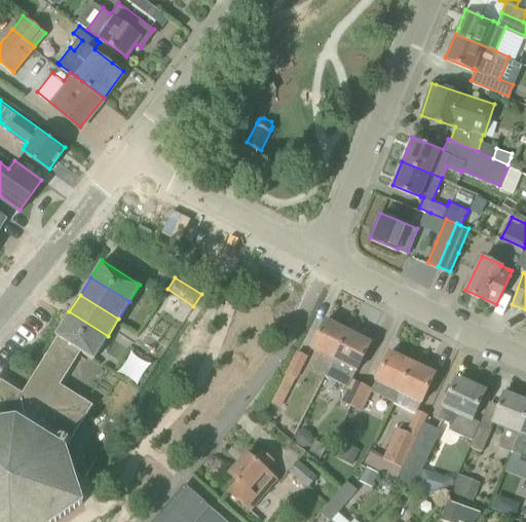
[(95,358),(108,336),(69,311),(55,333),(59,335),(81,348),(95,358)]
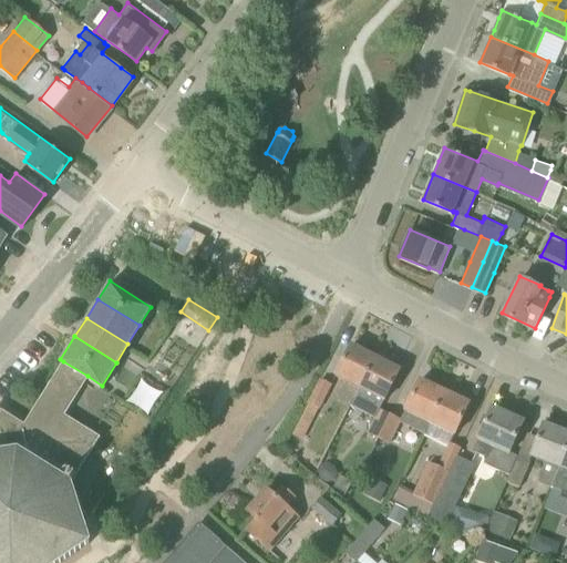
[(360,386),(375,355),(351,343),(336,374),(360,386)]
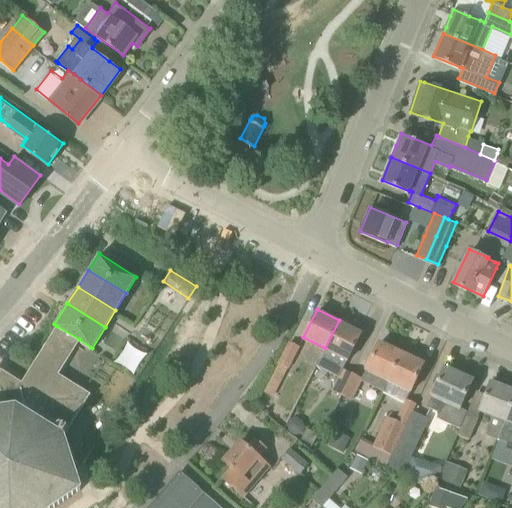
[(325,348),(347,359),(361,331),(339,320),(325,348)]
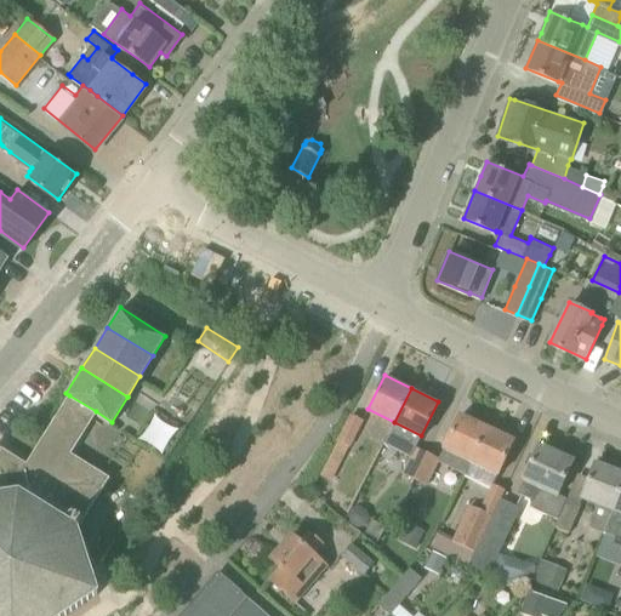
[(70,451),(90,421),(96,411),(69,395),(27,462),(0,444),(0,615),(60,615),(97,589),(78,526),(109,475),(70,451)]
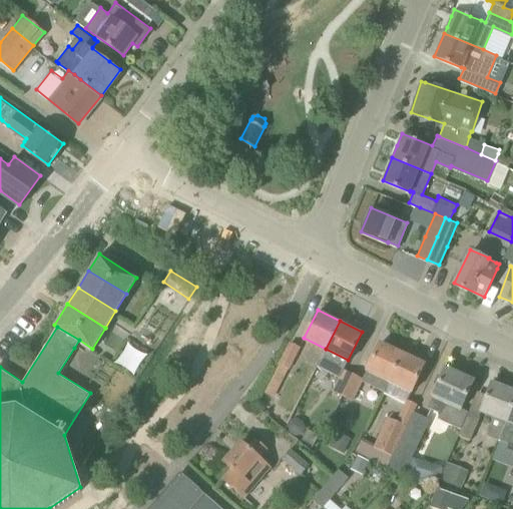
[(117,358),(133,369),(145,352),(129,340),(117,358)]
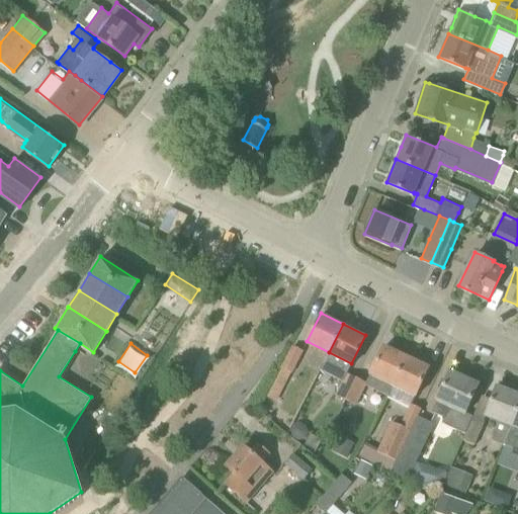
[(293,344),(281,366),(291,371),(303,348),(293,344)]
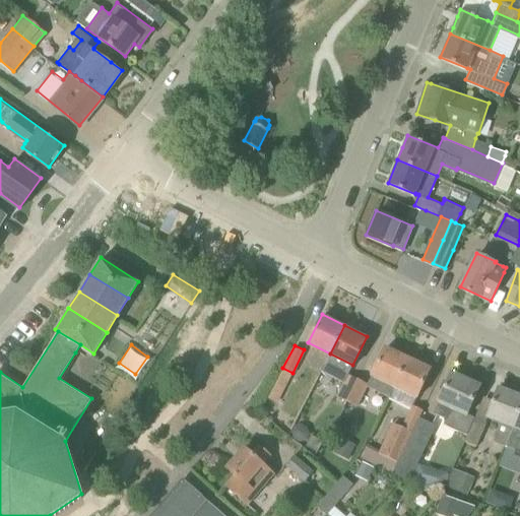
[(367,385),(389,395),(394,385),(408,357),(385,345),(367,385)]
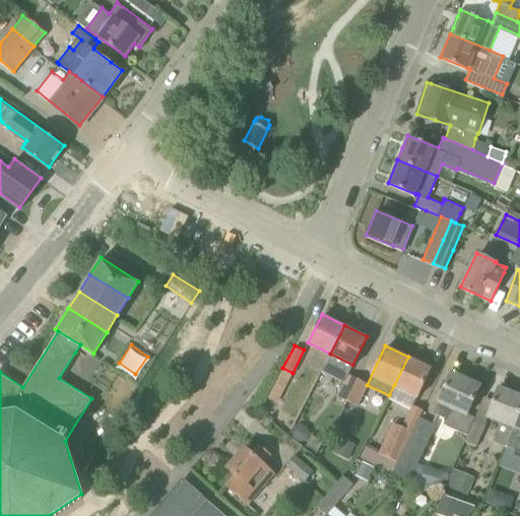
[(408,357),(394,385),(417,395),(431,367),(428,366),(408,357)]
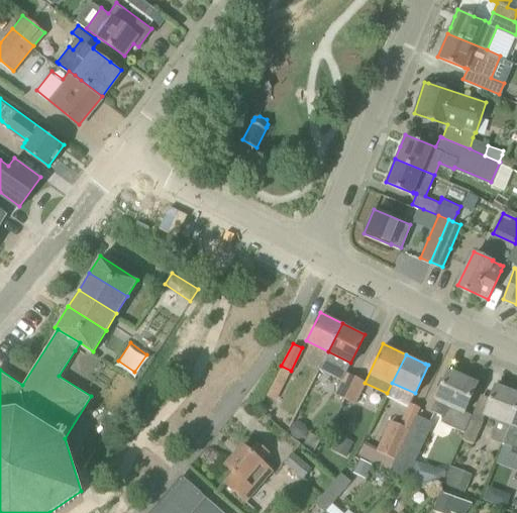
[(478,382),(449,369),(435,398),(437,398),(432,409),(444,414),(441,419),(464,430),(472,414),(463,411),(478,382)]
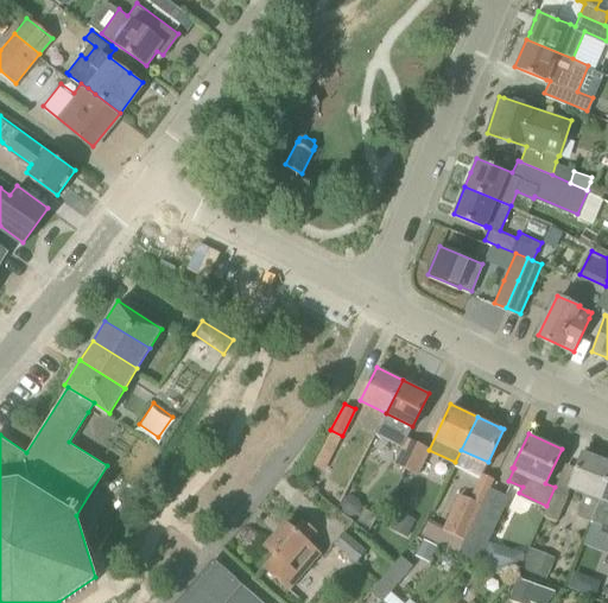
[(393,461),(406,467),(419,440),(406,435),(393,461)]
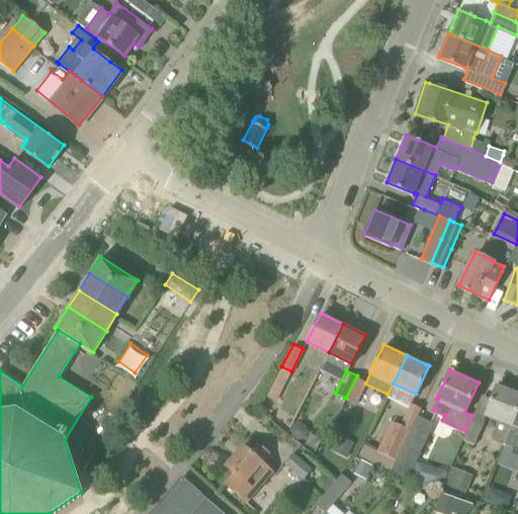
[(357,375),(346,398),(355,402),(365,379),(357,375)]
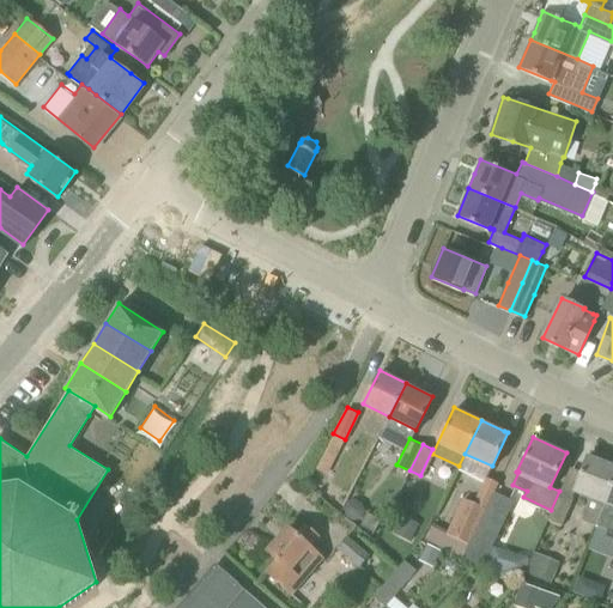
[(604,502),(612,479),(612,464),(604,462),(606,456),(590,450),(589,456),(588,455),(574,490),(590,497),(582,518),(595,523),(604,502)]
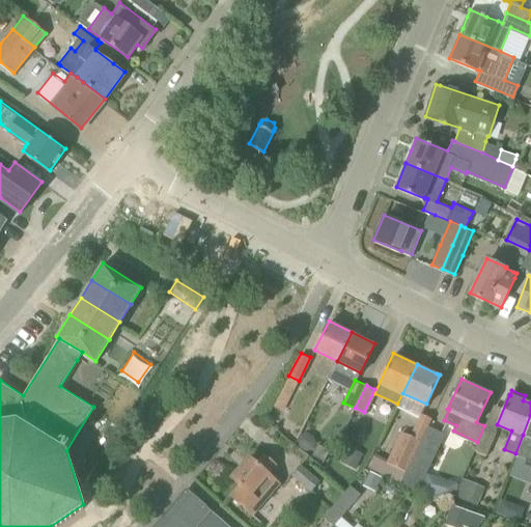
[(373,454),(367,465),(374,469),(401,482),(428,425),(429,425),(432,417),(422,412),(421,412),(420,414),(411,433),(401,430),(387,461),(373,454)]
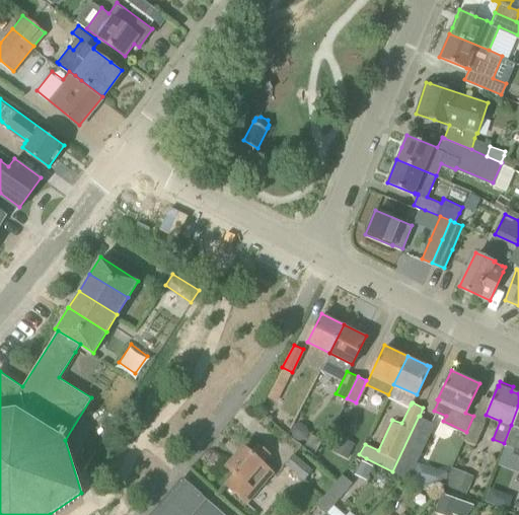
[(518,449),(518,406),(511,425),(504,443),(518,449)]
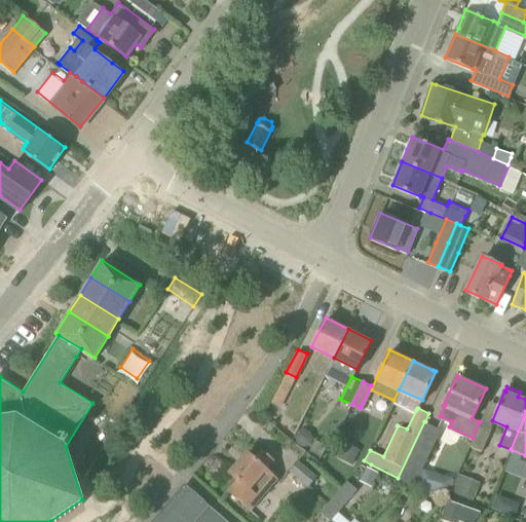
[(424,421),(398,478),(415,483),(440,429),(425,421),(424,421)]
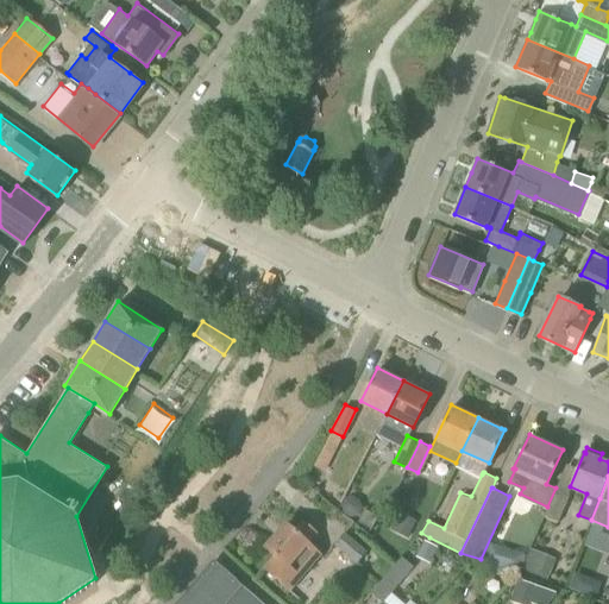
[(569,494),(556,488),(547,507),(545,514),(558,520),(569,494)]
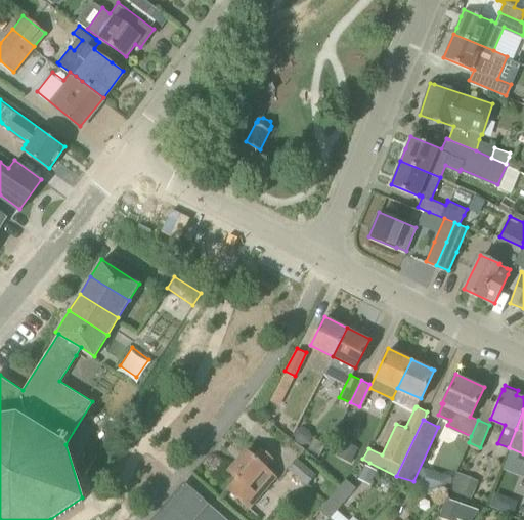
[(298,427),(295,433),(297,440),(303,442),(308,441),(311,435),(310,429),(304,425),(298,427)]
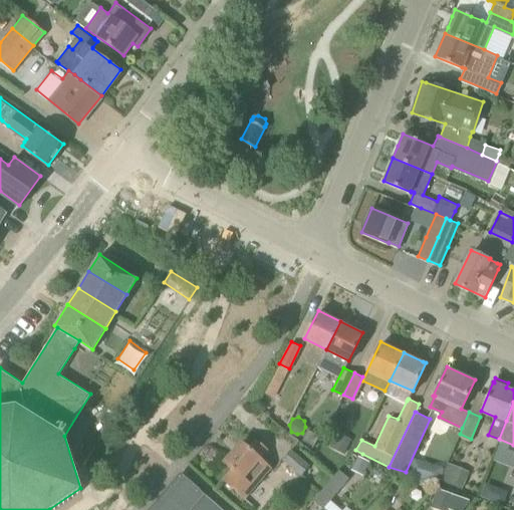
[(351,437),(338,430),(331,444),(344,450),(351,437)]
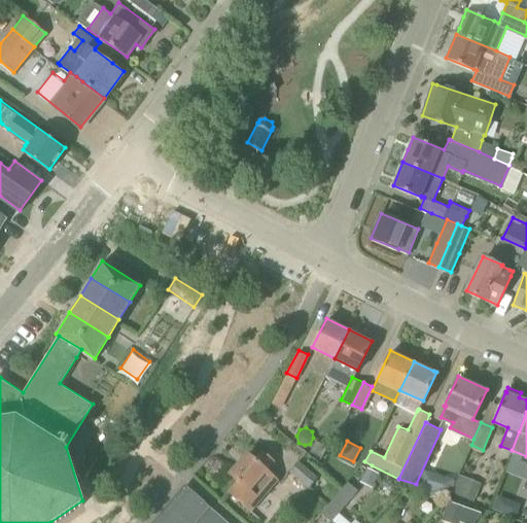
[(238,480),(229,490),(251,509),(265,493),(279,477),(268,467),(274,460),(272,459),(268,455),(261,462),(255,456),(253,458),(247,453),(230,473),(238,480)]
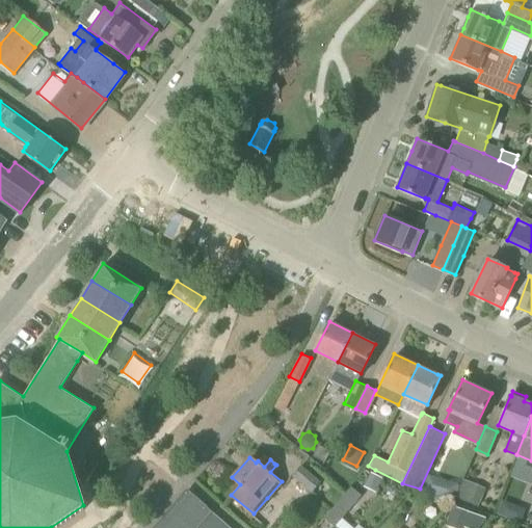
[(293,473),(312,490),(321,480),(301,464),(293,473)]
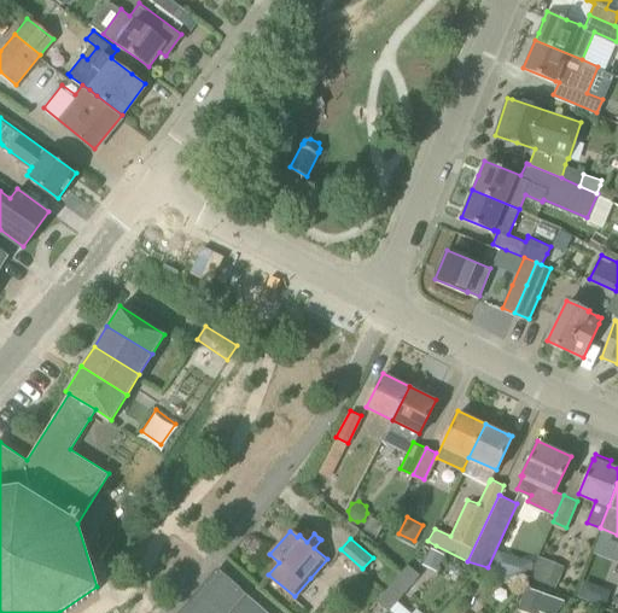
[(431,546),(424,559),(438,566),(444,553),(431,546)]
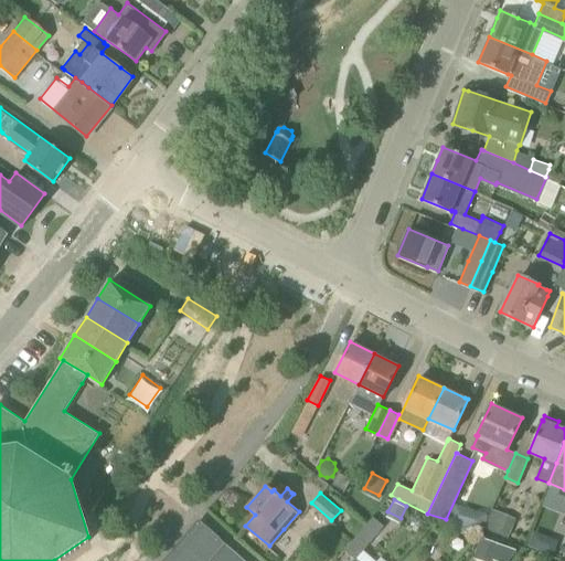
[(516,517),(492,507),(486,527),(510,536),(516,517)]
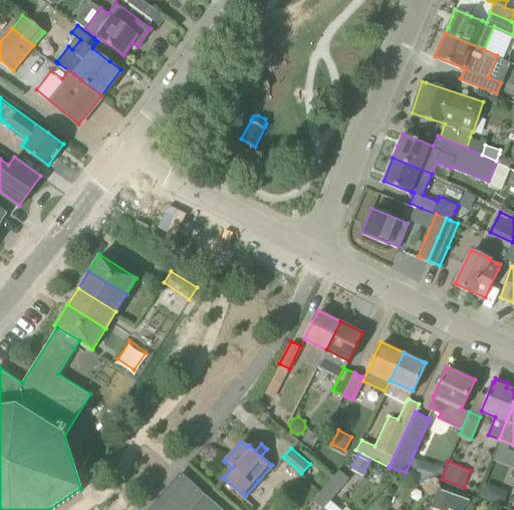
[(348,477),(338,469),(314,498),(323,507),(348,477)]
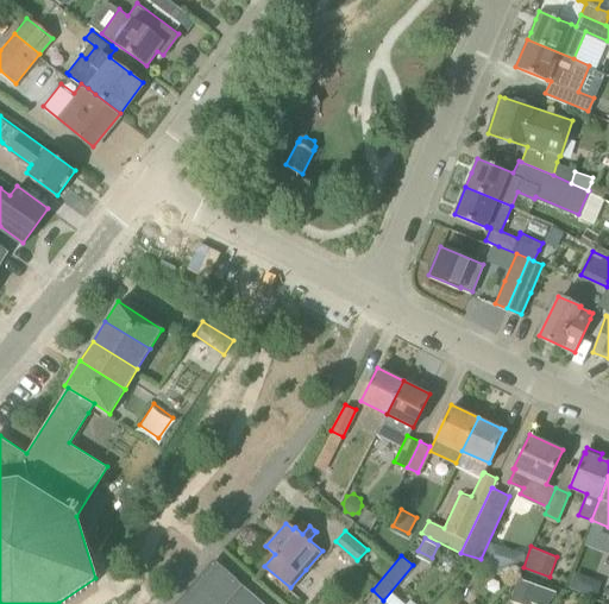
[(217,603),(239,578),(214,558),(175,603),(217,603)]
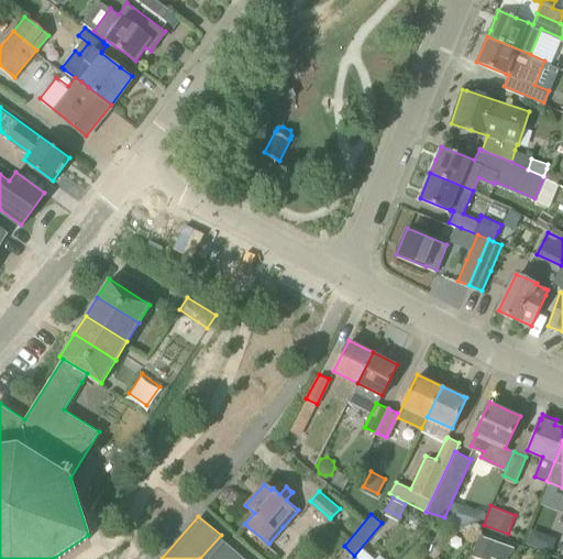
[(499,540),(479,534),(474,550),(494,557),(499,540)]
